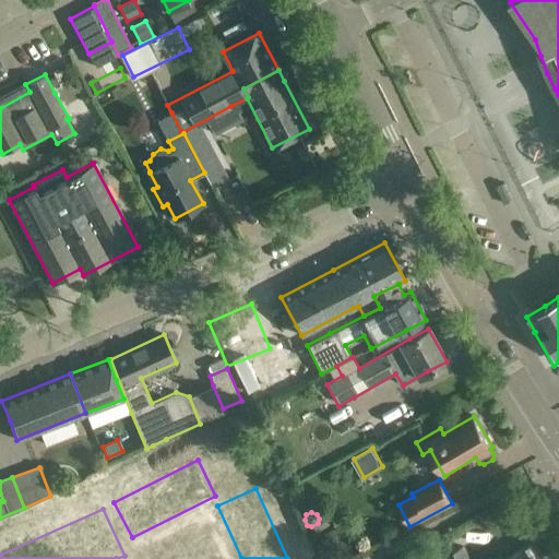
[(453,554),(456,558),(538,558),(528,544),(504,558),(502,558),(500,555),(494,558),(471,558),(464,547),(453,554)]
